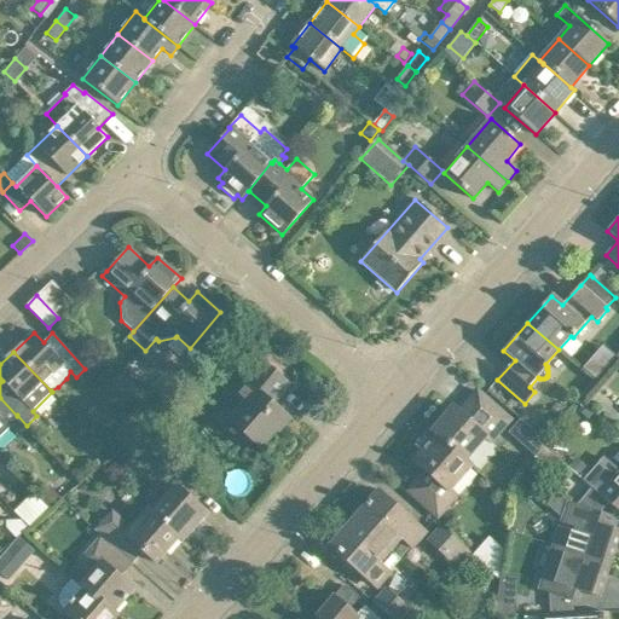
[(288,385),(262,363),(233,395),(243,405),(229,421),(260,449),(277,431),(278,432),(289,420),(272,404),(288,385)]
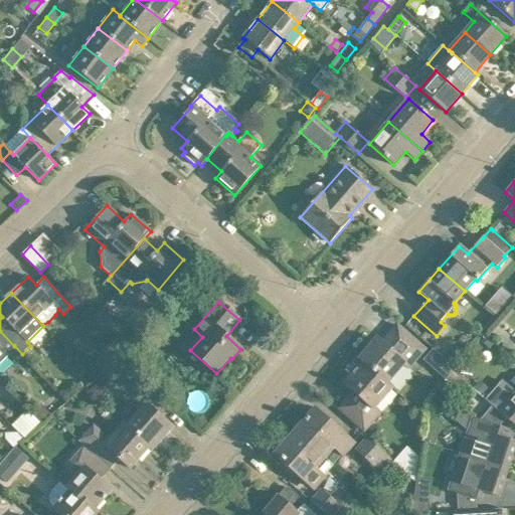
[(424,349),(397,326),(381,343),(377,339),(359,359),(362,362),(386,383),(403,364),(408,368),(424,349)]
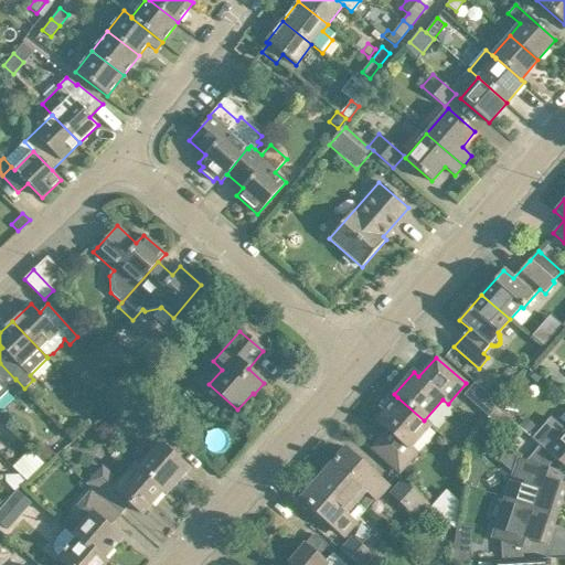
[(14,396),(24,388),(16,379),(16,380),(0,363),(0,398),(9,391),(14,396)]
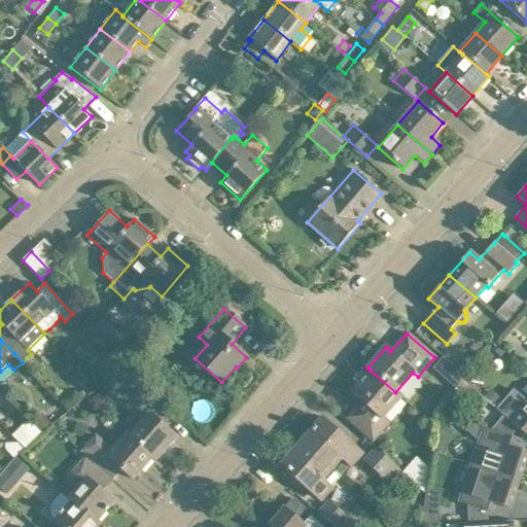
[(498,345),(493,350),(501,357),(505,352),(498,345)]
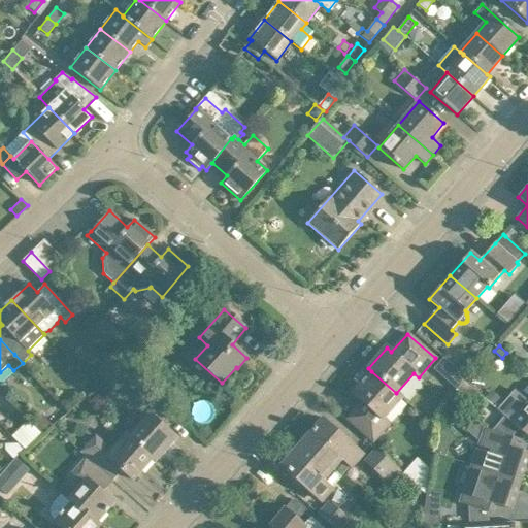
[(444,357),(433,369),(442,377),(453,365),(444,357)]
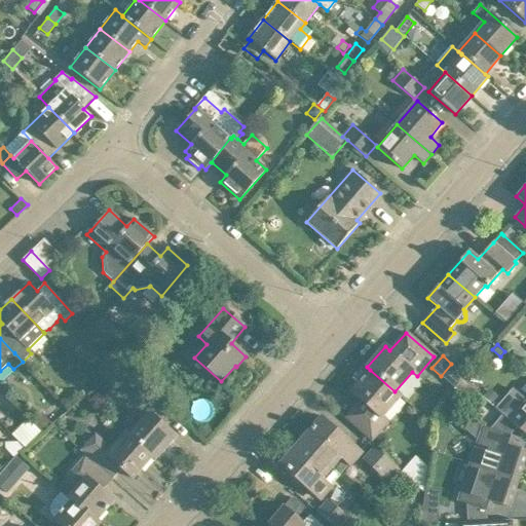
[(400,397),(395,391),(370,370),(351,391),(361,400),(346,417),(372,440),(387,421),(382,417),(400,397)]
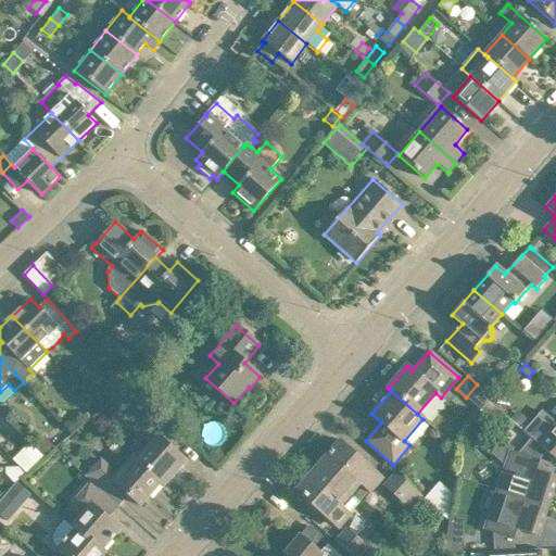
[(488,400),(480,414),(496,428),(506,416),(488,400)]
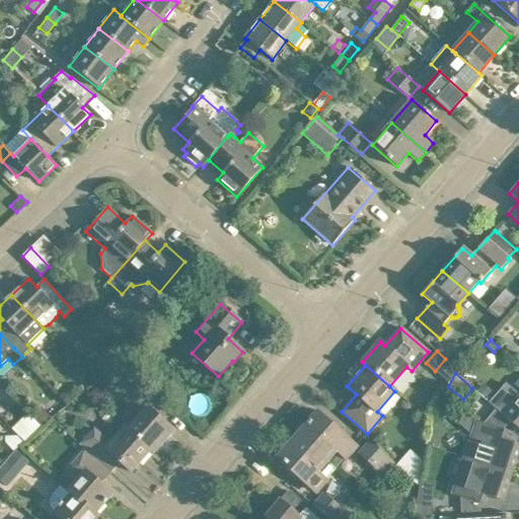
[(153,453),(172,431),(161,421),(170,412),(139,383),(126,397),(127,401),(135,409),(123,422),(130,428),(128,430),(150,450),(153,453)]
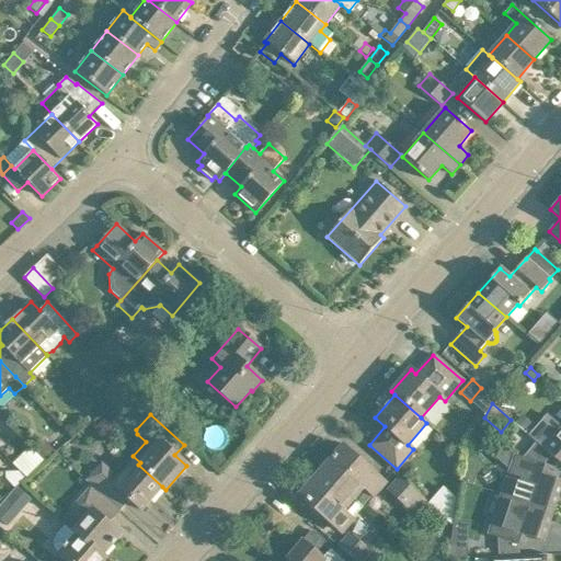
[(524,414),(515,424),(525,433),(534,423),(524,414)]
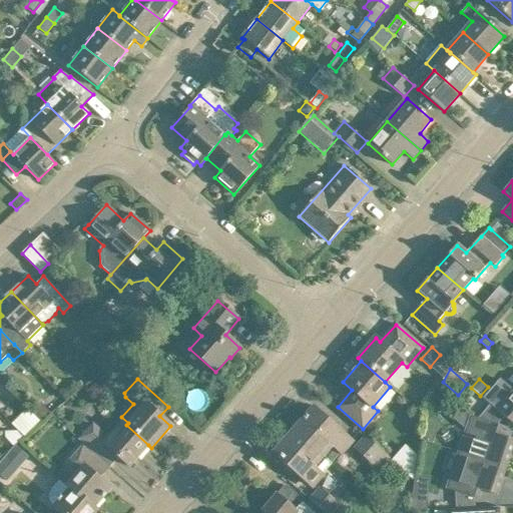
[(502,416),(511,423),(512,420),(512,390),(500,379),(483,398),(488,403),(502,416)]
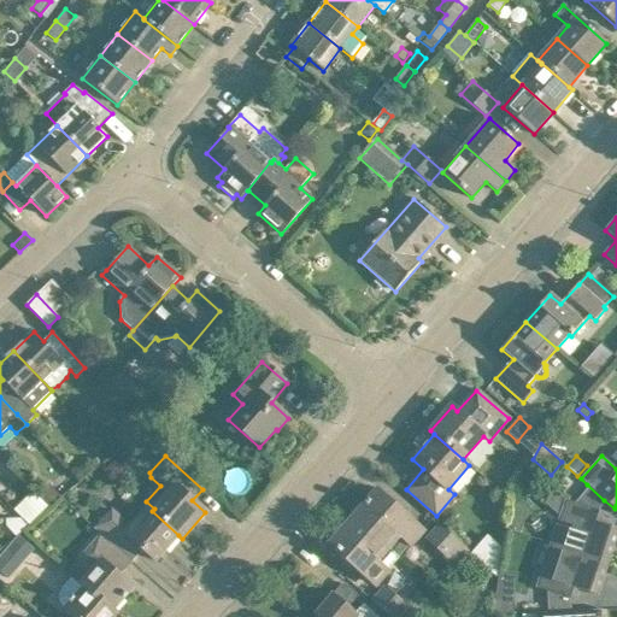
[(47,485),(37,494),(47,505),(48,506),(59,497),(47,485)]
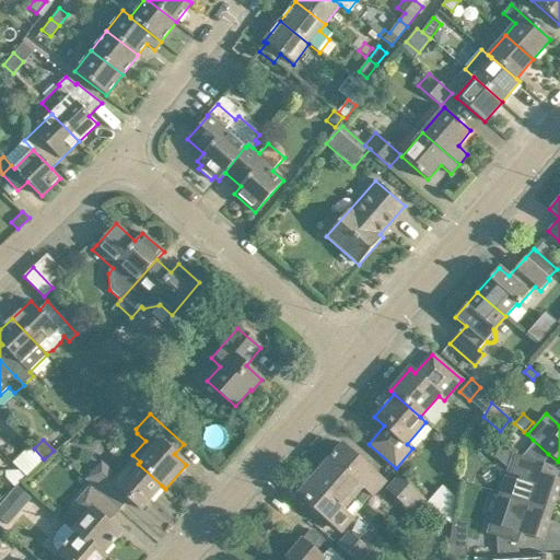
[(508,444),(496,457),(508,469),(511,470),(503,494),(552,511),(559,487),(559,480),(545,476),(546,471),(540,469),(543,464),(539,464),(548,454),(533,440),(518,456),(513,454),(514,451),(508,444)]
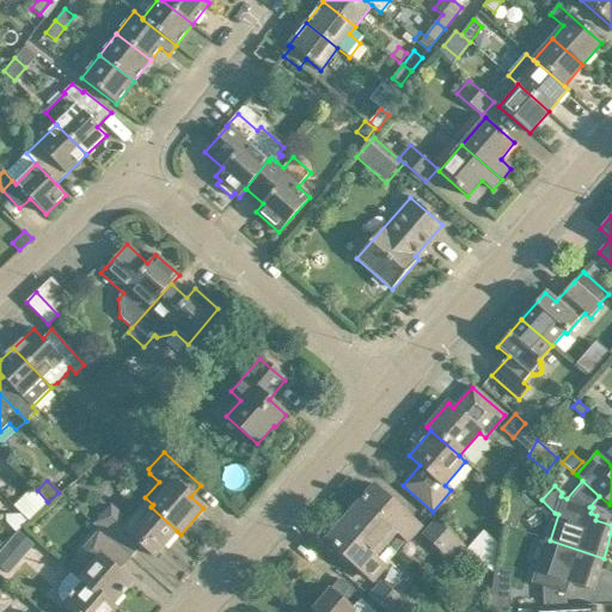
[(418,526),(374,488),(366,496),(365,496),(361,500),(362,501),(350,514),(385,544),(396,554),(418,526)]
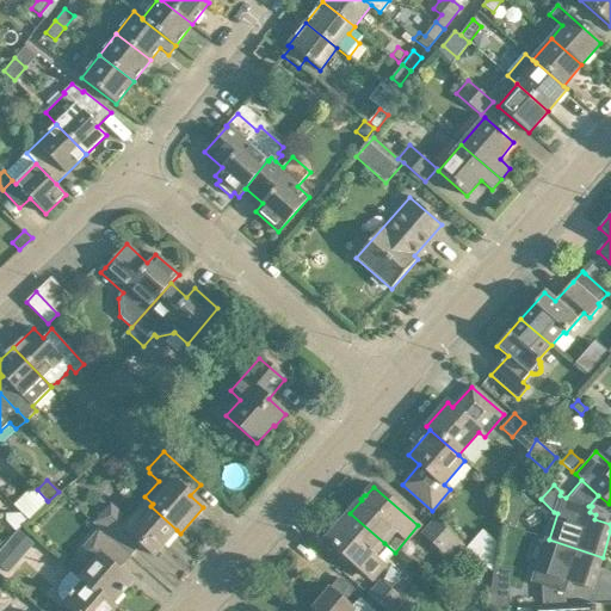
[(154,556),(177,530),(150,506),(147,503),(130,522),(113,506),(107,506),(93,523),(131,556),(141,544),(154,556)]
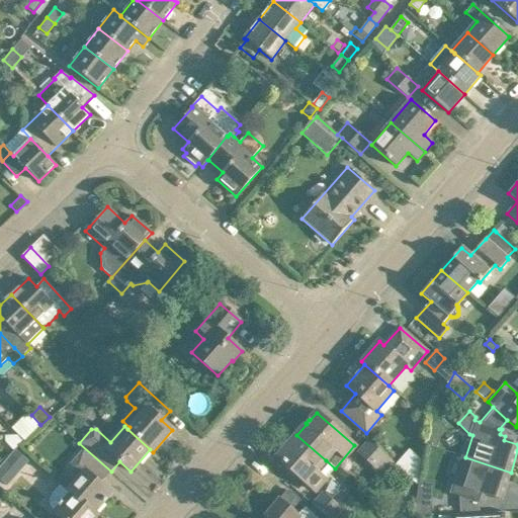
[(316,471),(326,460),(296,435),(277,457),(315,491),(325,480),(316,471)]
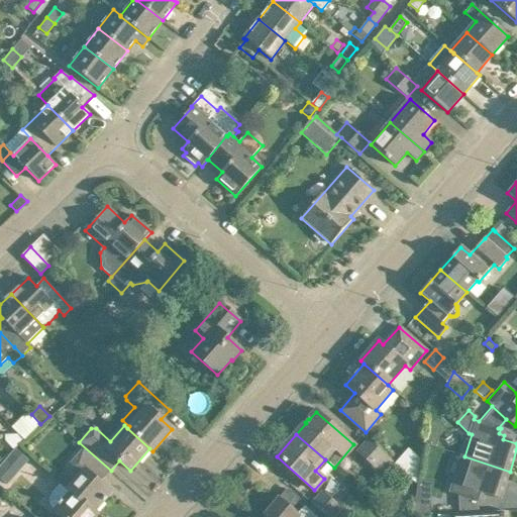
[(17,436),(10,439),(15,449),(20,443),(17,436)]
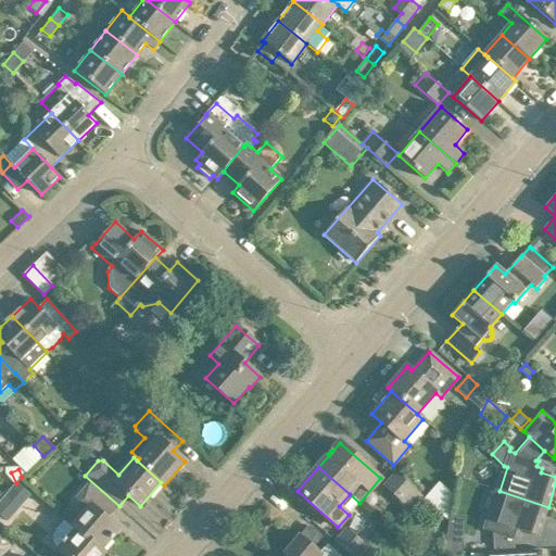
[(421,497),(395,475),(384,487),(411,509),(421,497)]
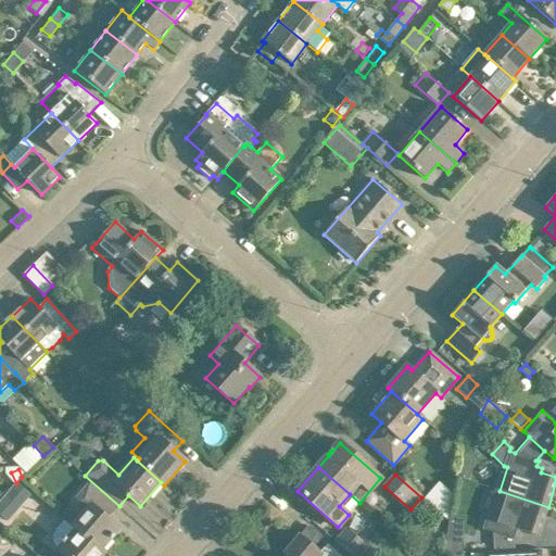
[(117,506),(118,507),(119,506),(85,476),(85,477),(90,481),(75,498),(75,503),(86,512),(73,527),(76,530),(76,529),(101,551),(114,536),(118,530),(106,520),(106,519),(106,518),(106,514),(105,513),(114,503),(118,506),(117,506)]
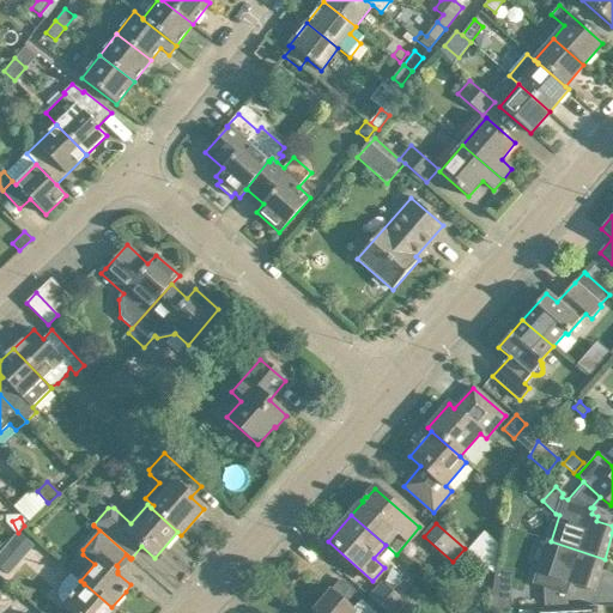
[(19,532),(0,554),(0,568),(4,572),(30,541),(19,532)]
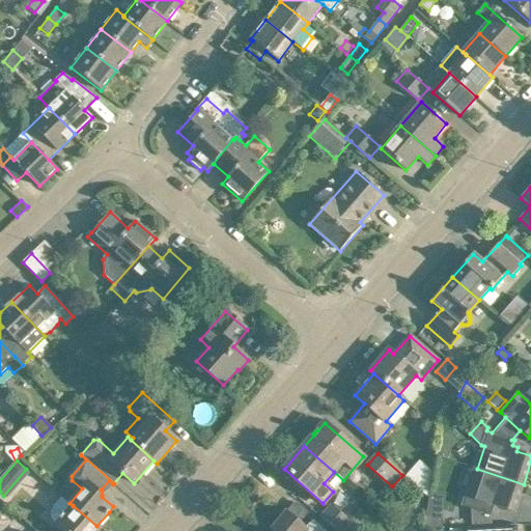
[(466,491),(462,505),(469,508),(475,510),(476,527),(492,526),(490,514),(492,509),(496,511),(498,507),(514,512),(524,484),(477,469),(470,493),(466,491)]
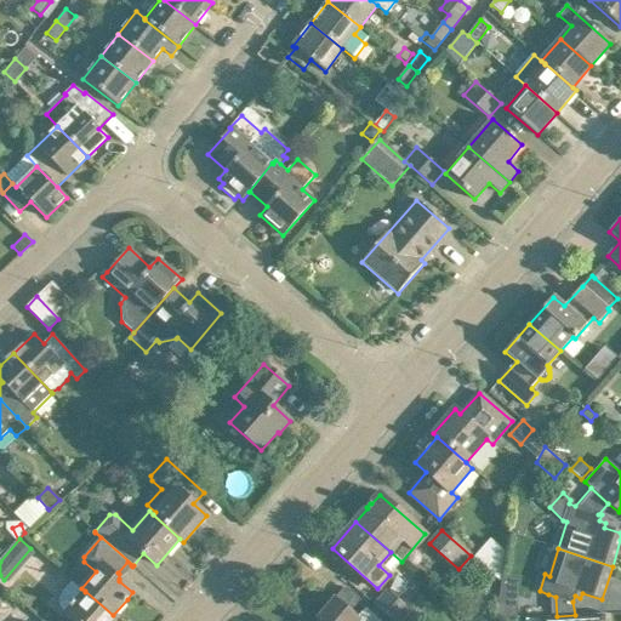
[(61,596),(60,600),(61,607),(64,611),(67,613),(62,619),(64,620),(113,620),(117,617),(113,615),(85,591),(85,592),(81,588),(73,581),(64,591),(61,596)]
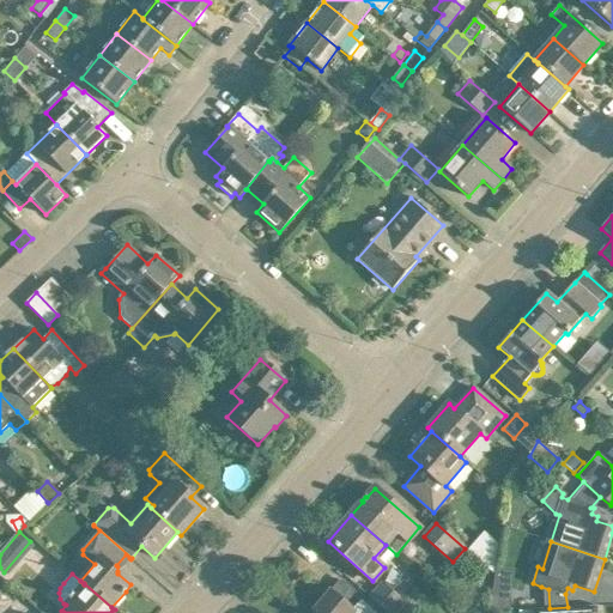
[(407,612),(411,610),(382,584),(370,598),(387,612),(407,612)]
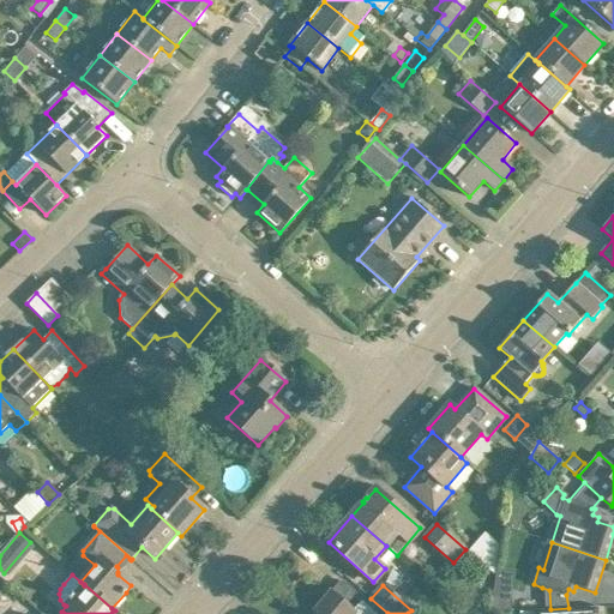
[(325,599),(313,613),(387,613),(372,600),(367,606),(361,601),(354,611),(347,605),(331,591),(325,599)]
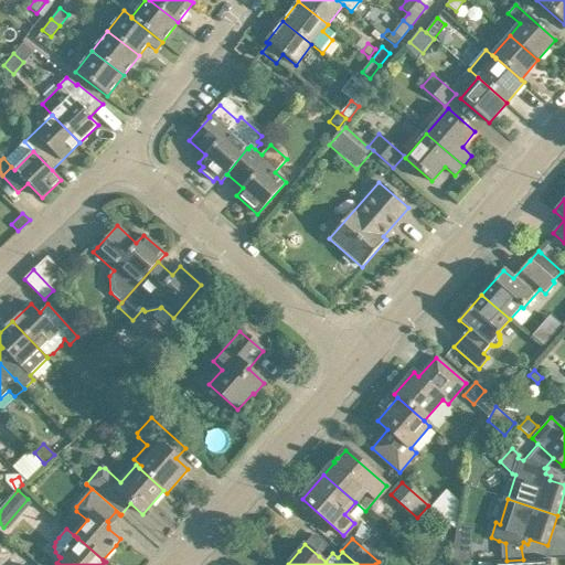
[(449,564),(470,563),(470,547),(452,548),(449,564)]
